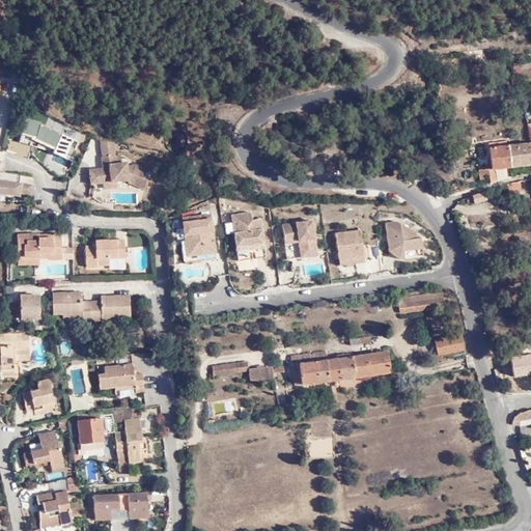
[(75,137),(28,124),(22,145),(68,158),(75,137)]
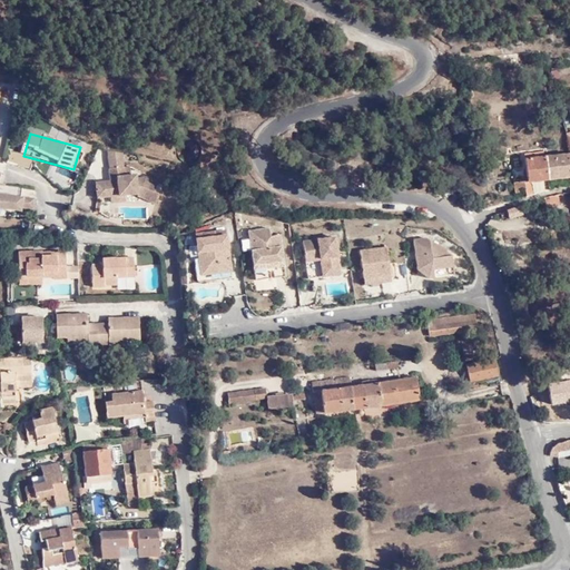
[(548,179),(544,155),(542,156),(532,157),(531,153),(523,154),(527,180),(514,183),(516,193),(519,193),(519,189),(526,188),(526,195),(532,193),(530,182),(548,179)]
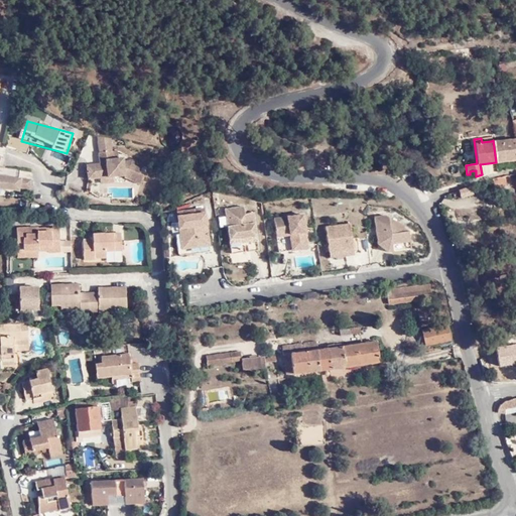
[(515,159),(515,149),(514,138),(493,140),(496,162),(515,159)]
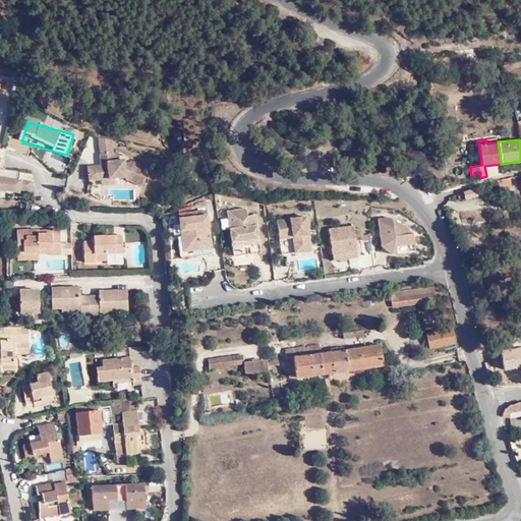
[(117,146),(112,142),(103,141),(104,158),(117,158),(117,146)]
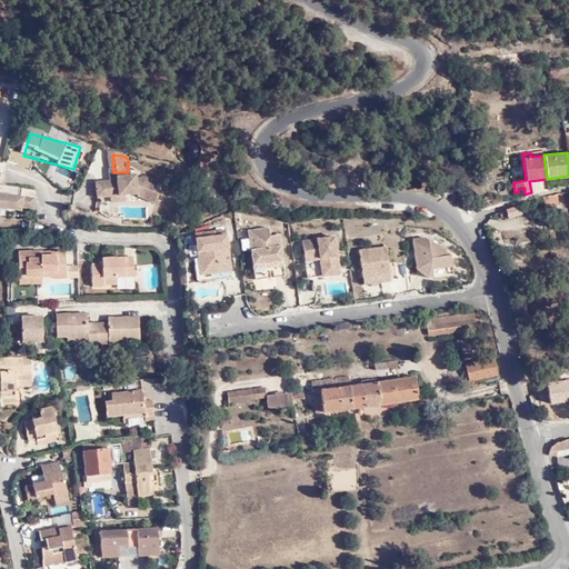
[(490,170),(486,167),(472,173),(475,178),(483,173),(487,179),(492,176),(490,170)]
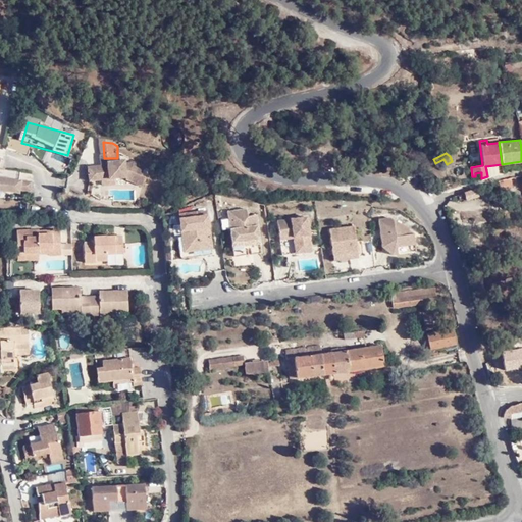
[(117,158),(104,158),(105,170),(91,171),(92,185),(105,184),(117,184),(128,183),(131,186),(144,191),(148,181),(144,180),(148,171),(137,167),(129,167),(129,164),(118,164),(117,158)]
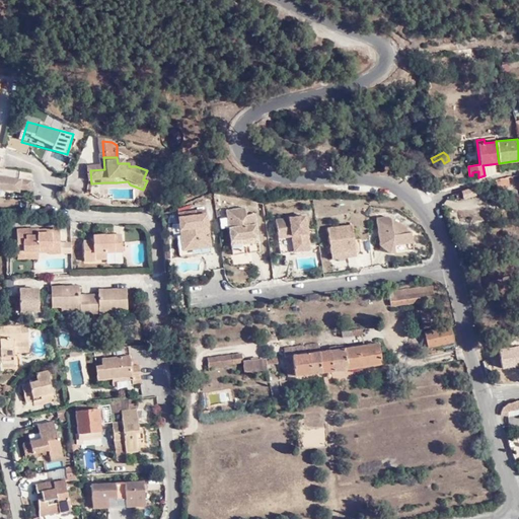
[(510,188),(509,176),(497,180),(497,190),(510,188)]
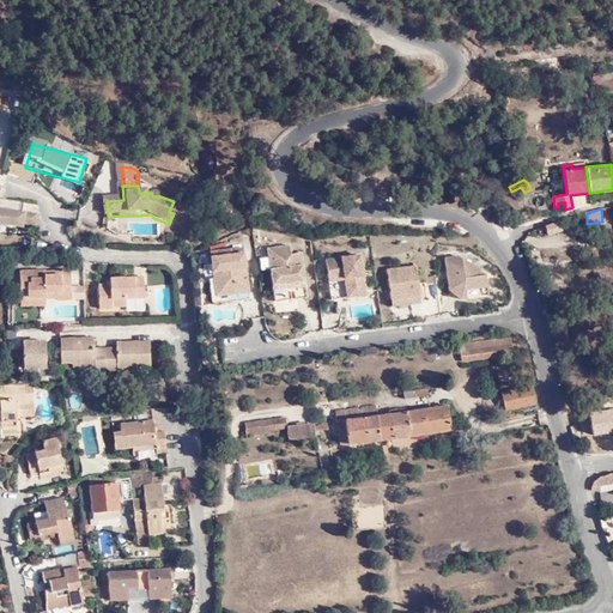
[(38,229),(38,218),(0,212),(0,226),(24,230),(24,229),(38,229)]
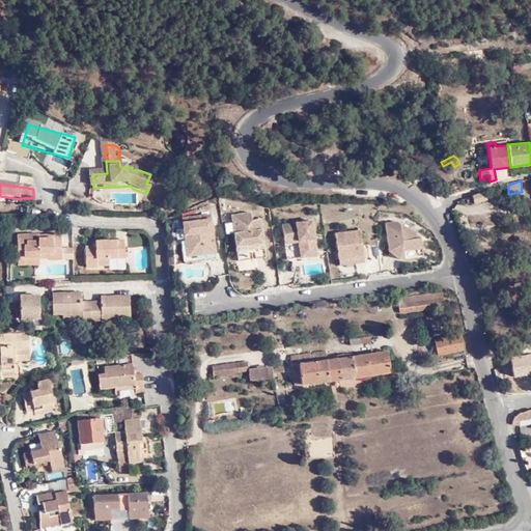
[(486,199),(484,192),(466,198),(467,202),(473,200),(474,203),(486,199)]
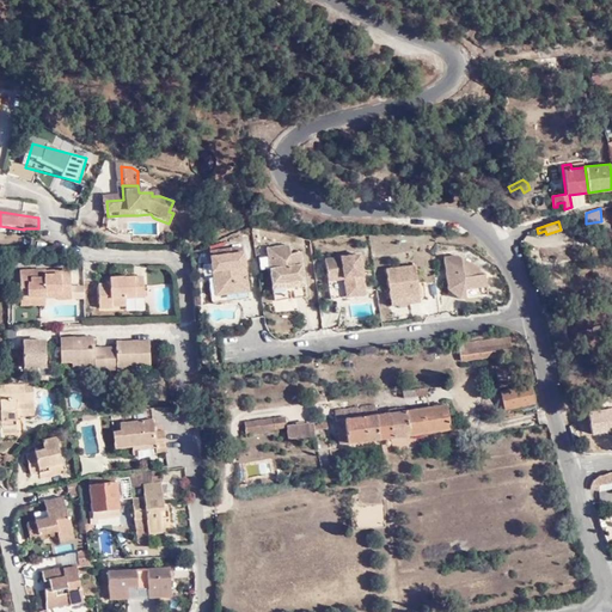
[(269,246),(270,256),(276,255),(279,265),(271,267),(275,299),(306,295),(301,250),(292,251),(291,244),(269,246)]
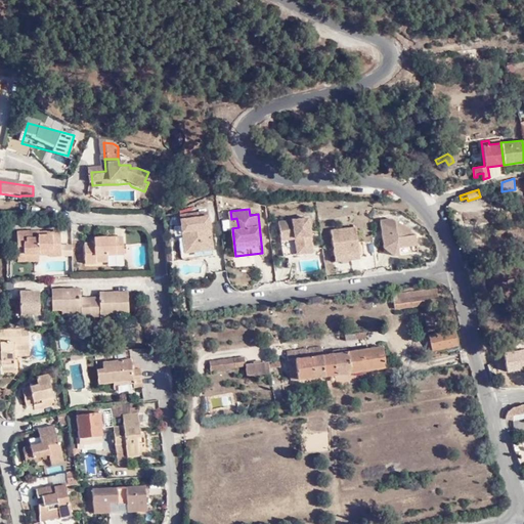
[(193,250),(214,247),(209,211),(200,212),(200,216),(183,218),(186,245),(192,244),(193,250)]
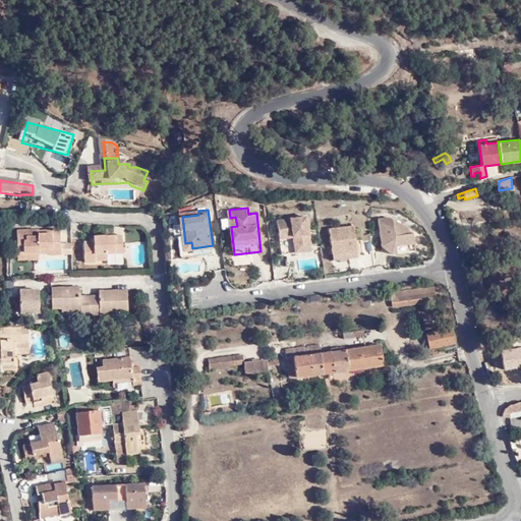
[(299,245),(311,243),(308,215),(278,219),(282,252),(300,250),(299,245)]
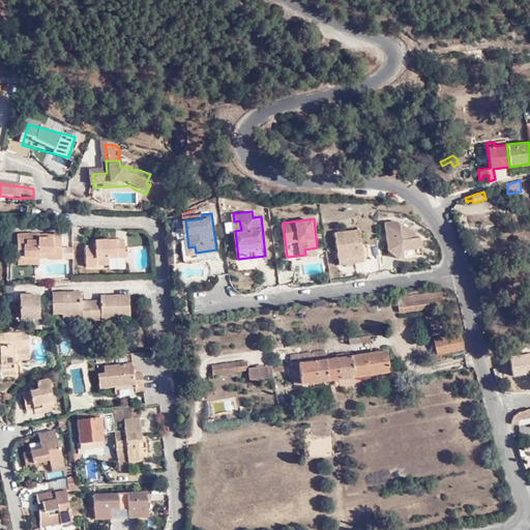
[(401,219),(387,222),(390,247),(399,257),(424,254),(422,235),(417,234),(417,231),(401,219)]
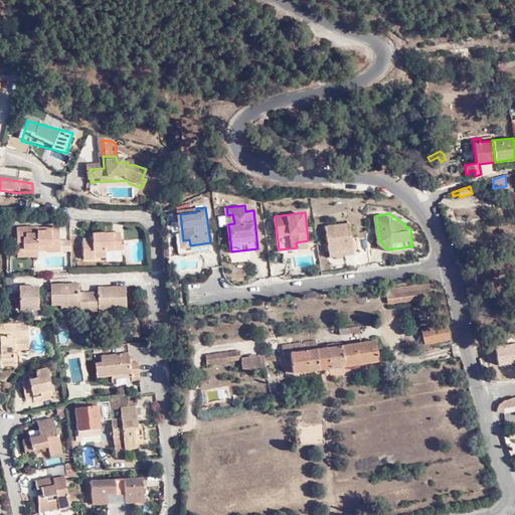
[(331,255),(346,253),(345,250),(354,249),(350,221),(326,225),(331,255)]
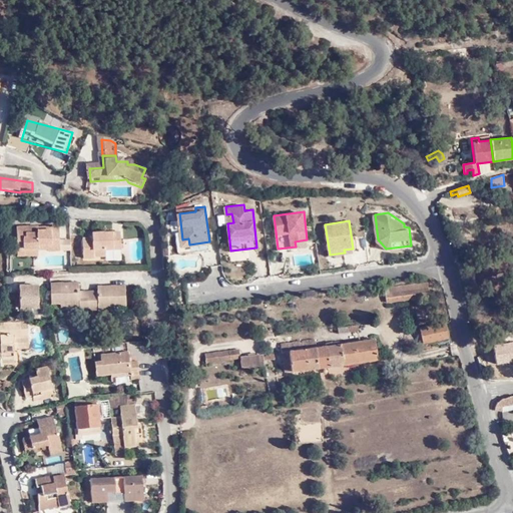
[(50,246),(52,226),(42,226),(42,225),(18,225),(19,240),(25,239),(25,246),(39,246),(50,246)]
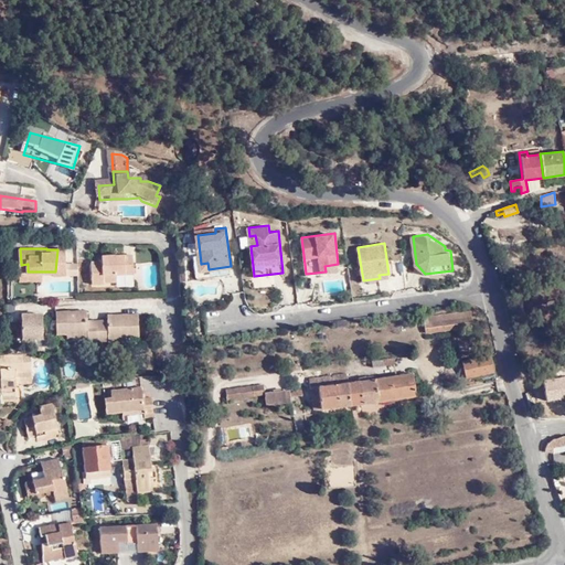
[(66,249),(57,249),(55,272),(54,275),(66,275),(66,274),(66,263),(66,249)]
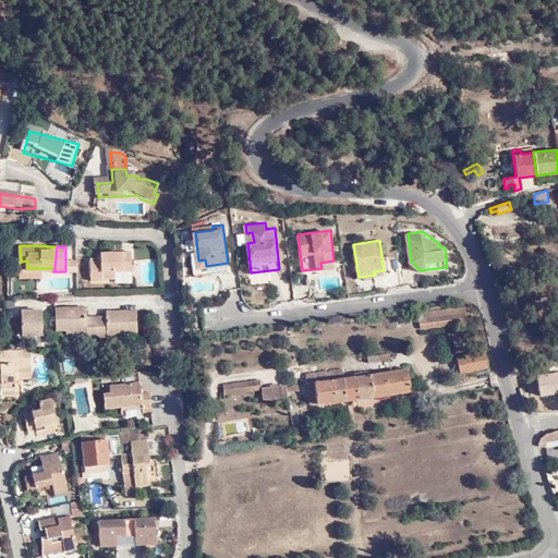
[(97,259),(92,259),(93,280),(105,281),(105,279),(116,278),(116,271),(133,270),(133,253),(102,254),(102,256),(97,256),(97,259)]
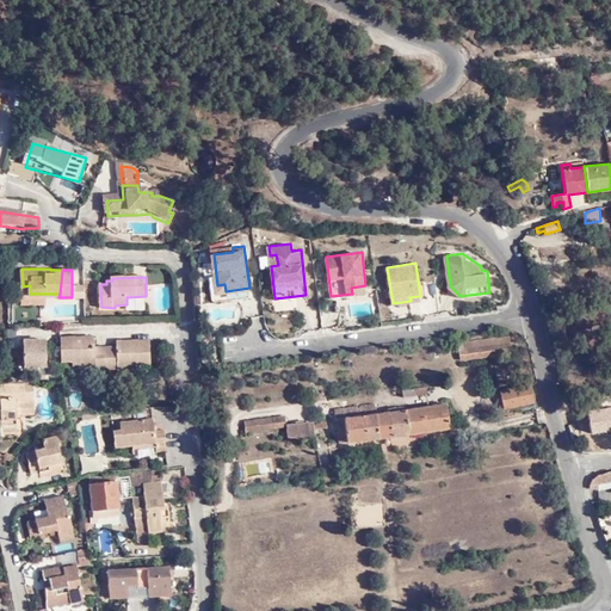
[(86,284),(72,284),(72,296),(86,296),(86,284)]
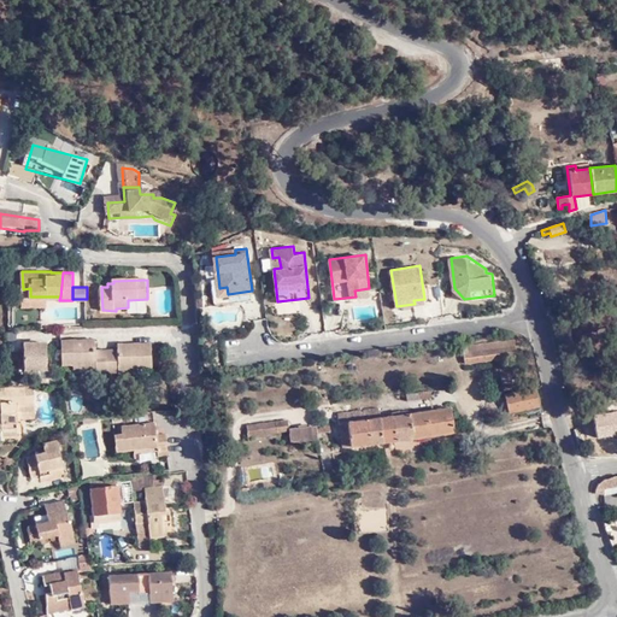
[(30,288),(23,289),(23,305),(48,305),(47,297),(30,297),(30,288)]
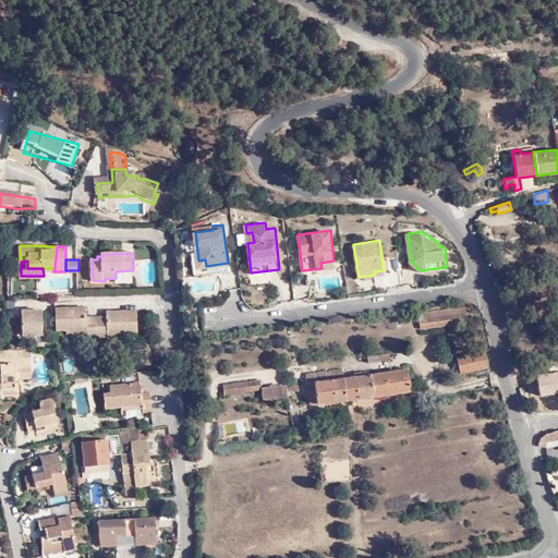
[(229,270),(228,263),(206,266),(207,274),(229,270)]
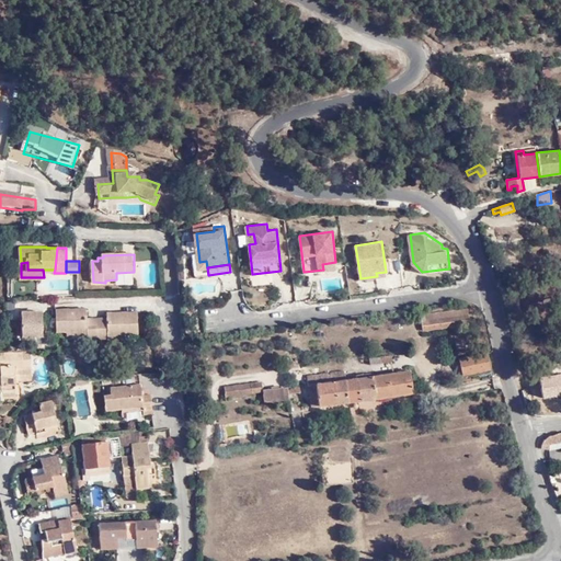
[(421,313),(423,330),(470,323),(468,308),(421,313)]
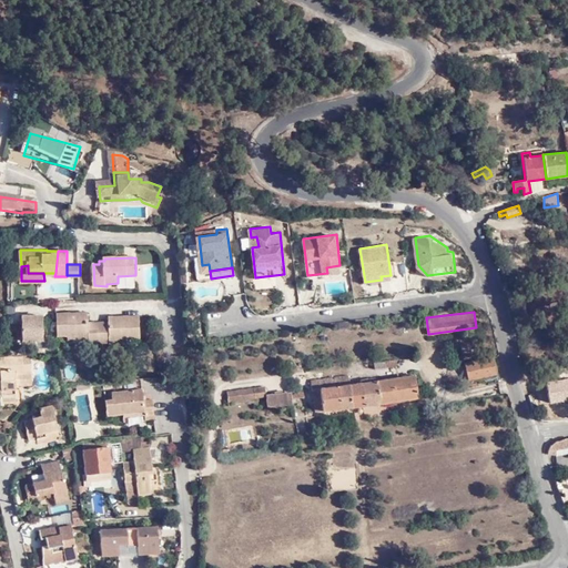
[(102,346),(101,323),(91,323),(91,315),(60,315),(61,338),(72,338),(90,338),(91,343),(91,346),(102,346)]
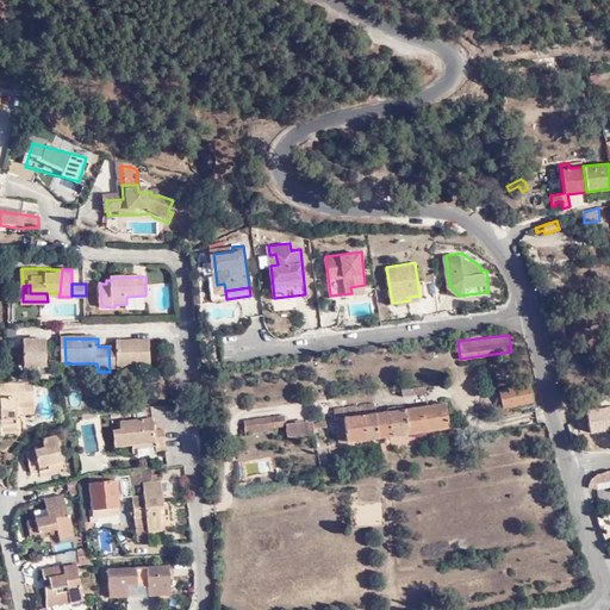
[(26,368),(48,367),(48,340),(25,341),(26,368)]
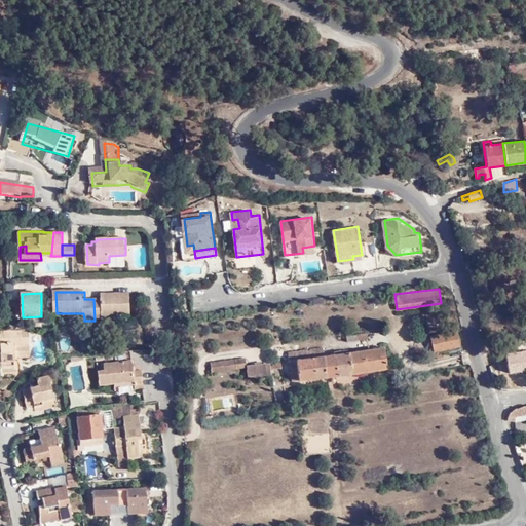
[(104,299),(94,299),(95,321),(103,321),(104,317),(124,317),(133,317),(133,294),(103,295),(104,299)]
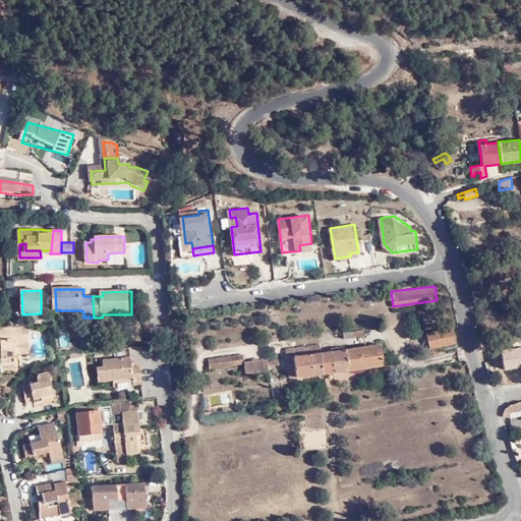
[(18,324),(13,324),(0,325),(0,363),(1,364),(2,371),(5,371),(5,366),(4,361),(15,359),(14,350),(14,345),(29,344),(26,330),(19,330),(18,324)]
